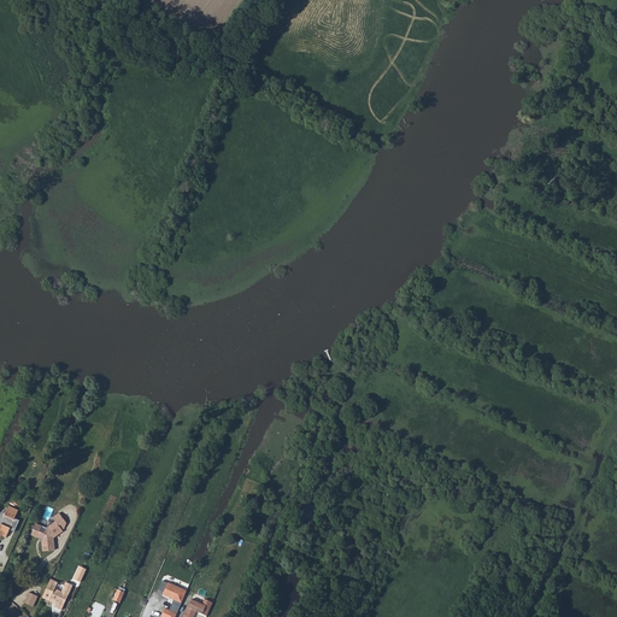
[(13,530),(18,519),(13,517),(17,509),(6,505),(4,512),(0,513),(0,535),(4,538),(7,529),(13,530)]
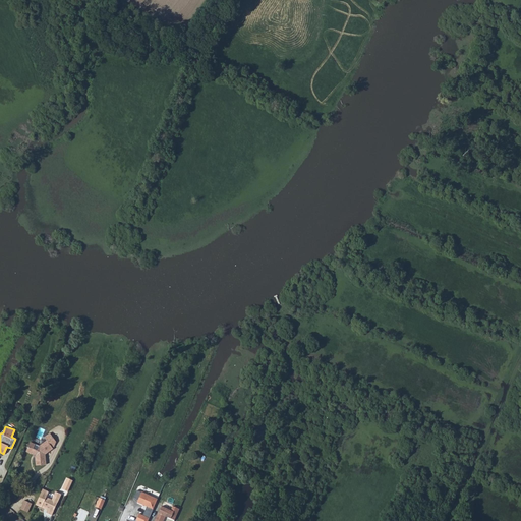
[(44,437),(46,441),(52,447),(55,441),(49,432),(44,437)]
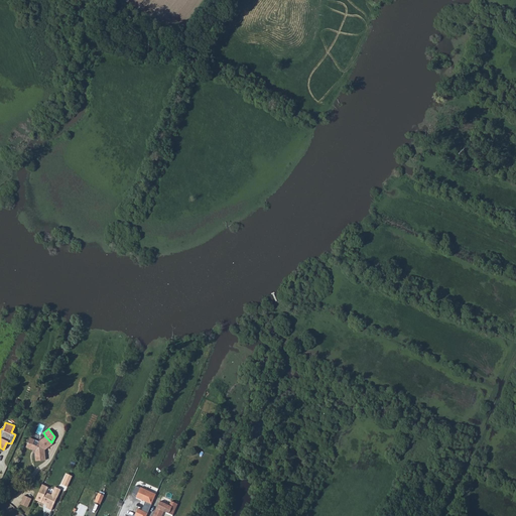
[(51,442),(45,436),(37,442),(28,438),(24,447),(33,452),(35,461),(43,460),(42,450),(51,442)]
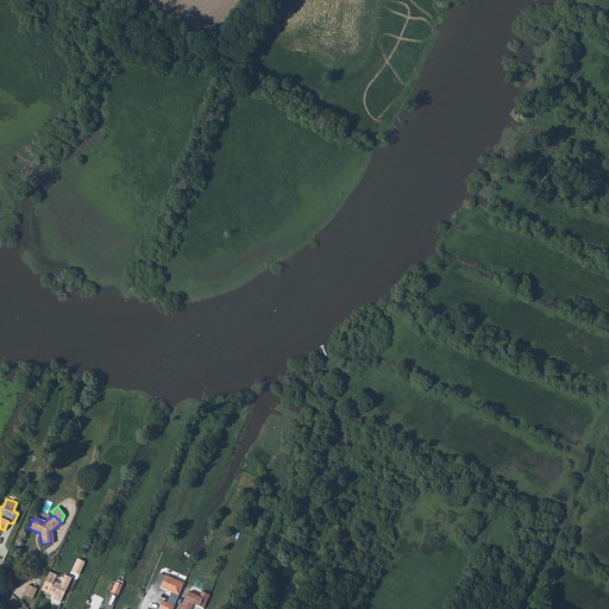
[(52,573),(46,570),(38,589),(44,591),(44,589),(52,592),(51,595),(49,598),(56,601),(68,576),(62,573),(57,583),(50,579),(52,573)]
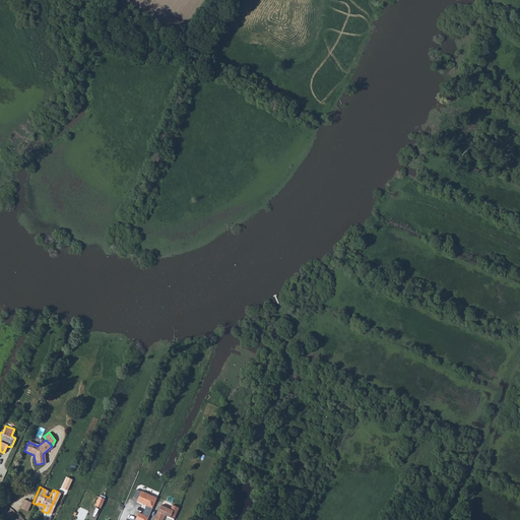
[(156,499),(137,491),(134,497),(138,498),(136,502),(146,506),(143,513),(149,516),(156,499)]
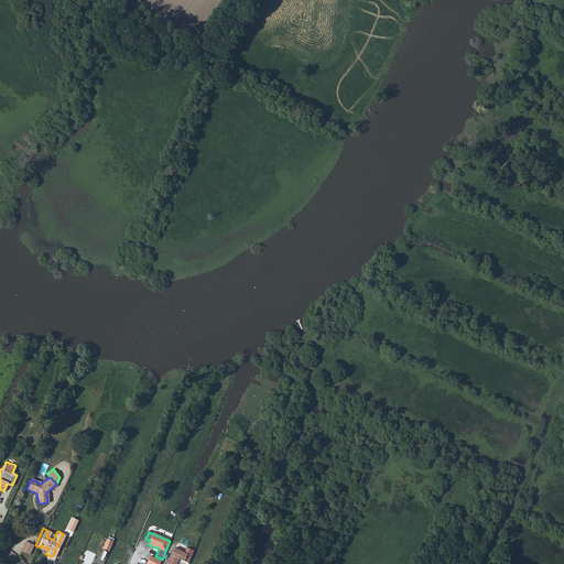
[(107,539),(104,549),(110,551),(114,541),(107,539)]
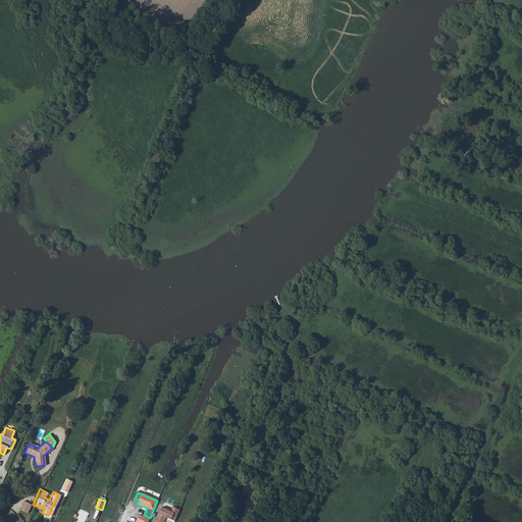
[(162,507),(154,521),(162,521),(165,517),(172,520),(177,509),(172,507),(171,511),(162,507)]
